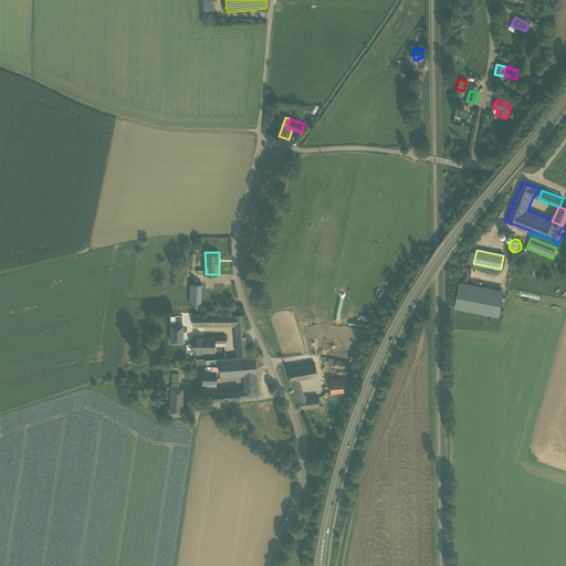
[(459,285),(503,293),(503,290),(460,282),(459,285)]
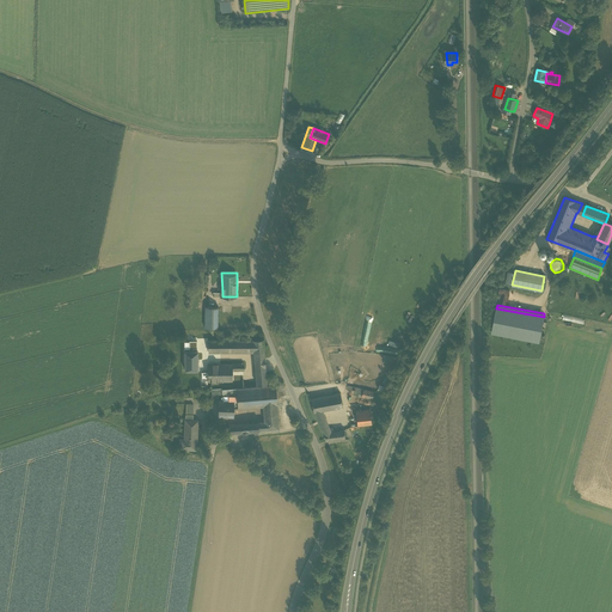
[(204,328),(218,329),(219,307),(206,306),(204,328)]
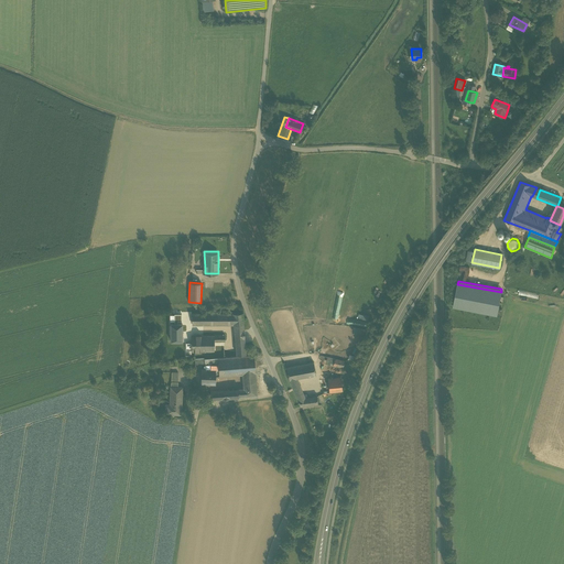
[(501,292),(457,284),(453,306),(497,314),(501,292)]
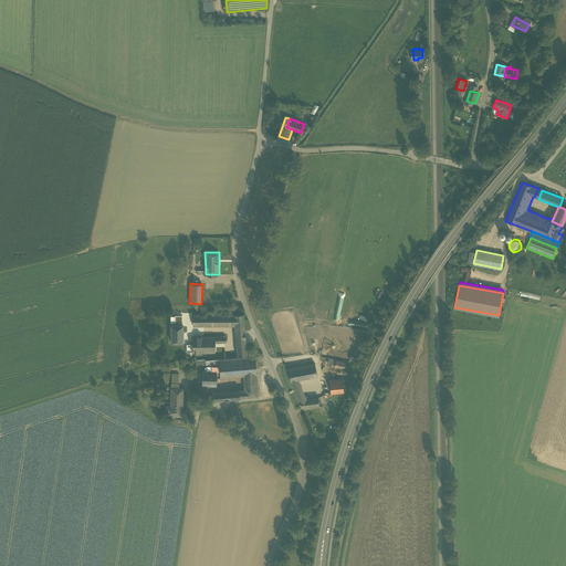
[(234,325),(236,333),(244,333),(243,314),(233,314),(192,315),(192,325),(234,325)]
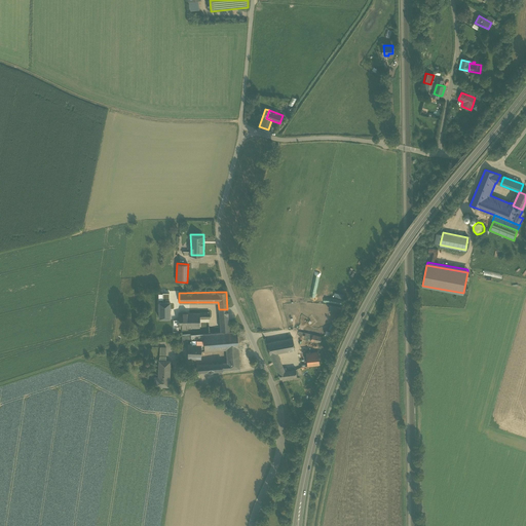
[(158,311),(159,318),(170,318),(170,302),(165,302),(162,302),(158,302),(158,304),(157,304),(157,311),(158,311)]
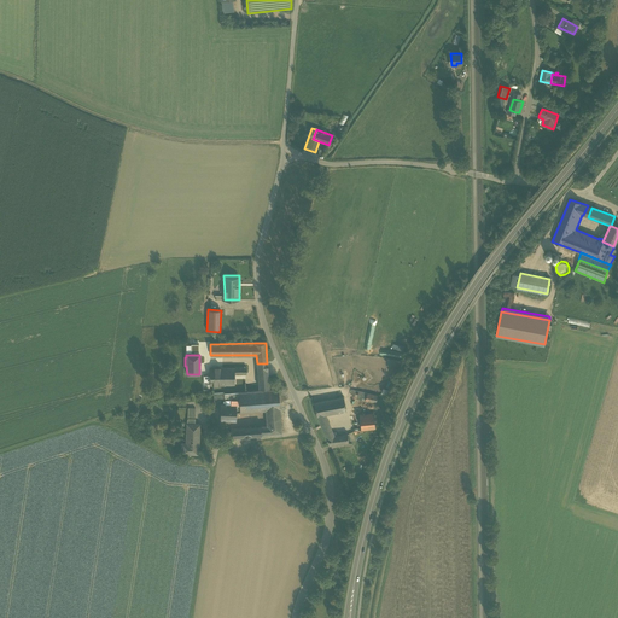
[(260,389),(269,389),(268,367),(257,368),(258,382),(260,389)]
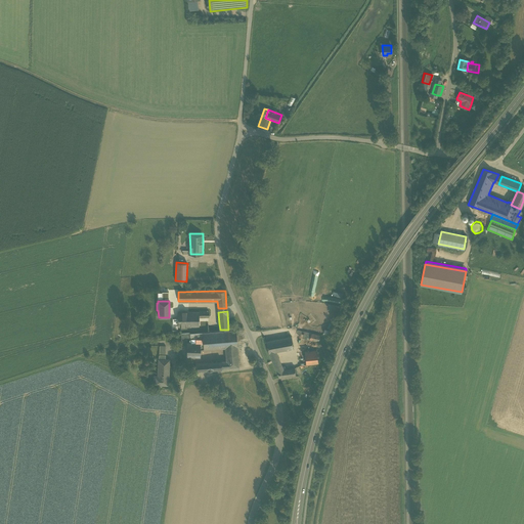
[(191,326),(191,322),(189,322),(189,319),(187,319),(187,312),(178,312),(178,318),(172,318),(172,325),(178,325),(178,326),(191,326)]
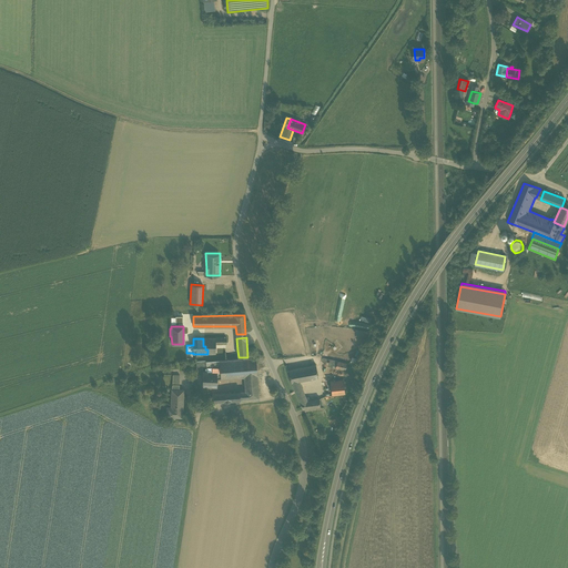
[(215,338),(203,338),(203,346),(205,346),(205,350),(208,350),(208,354),(215,354),(215,344),(215,338)]
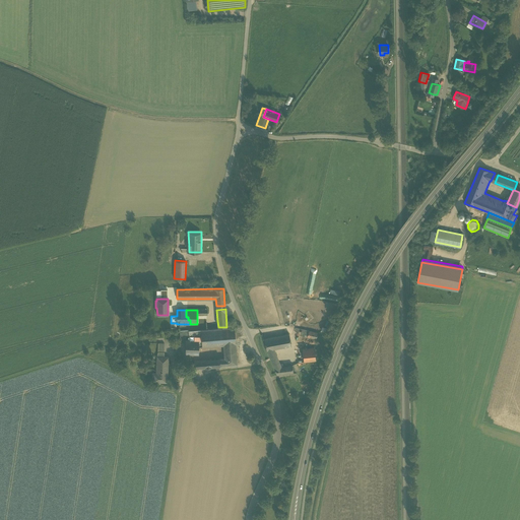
[(235,327),(200,330),(202,346),(223,345),(224,359),(209,360),(210,367),(237,365),(235,327)]
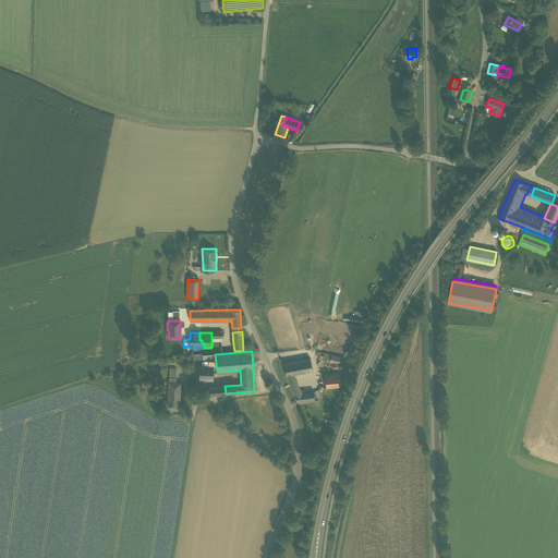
[(314,359),(329,361),(331,354),(316,351),(314,359)]
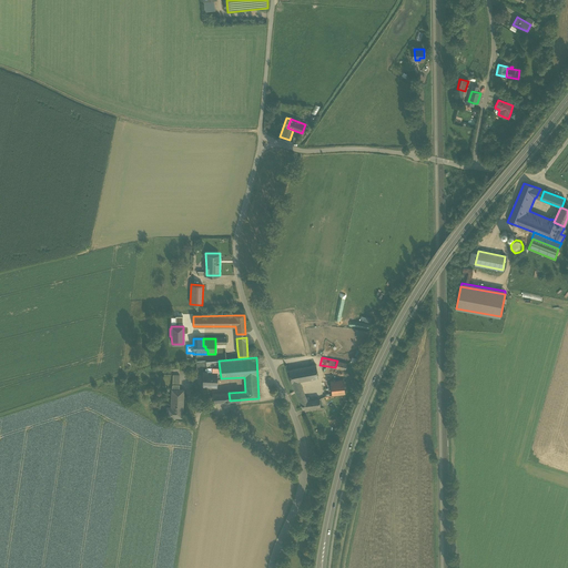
[(216,379),(221,378),(219,361),(206,362),(206,361),(191,362),(192,372),(203,372),(217,372),(216,379)]
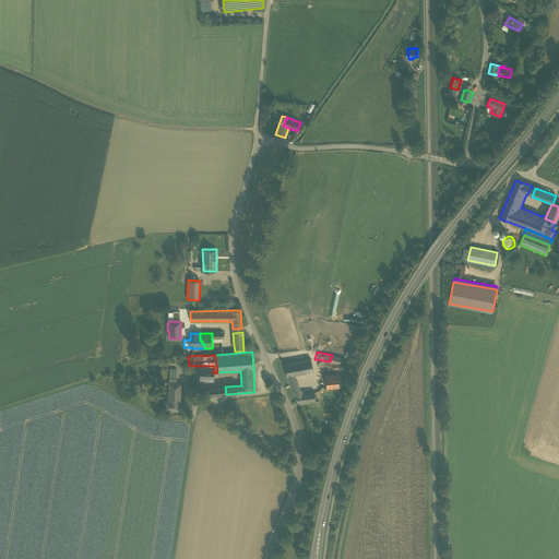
[(342,358),(332,355),(330,361),(340,365),(342,358)]
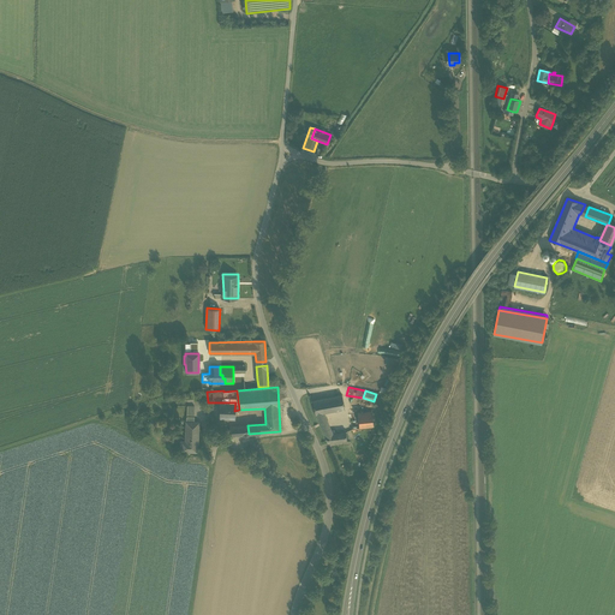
[(312,401),(315,415),(323,413),(345,408),(342,395),(312,401)]
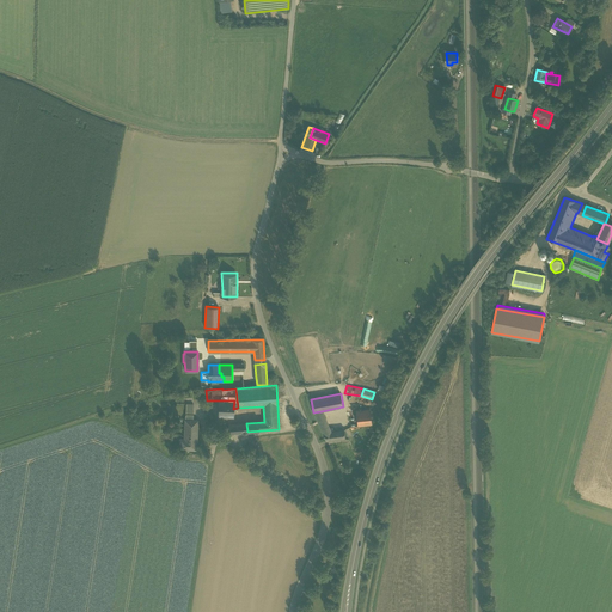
[(218,416),(233,416),(233,409),(234,401),(219,401),(218,416)]
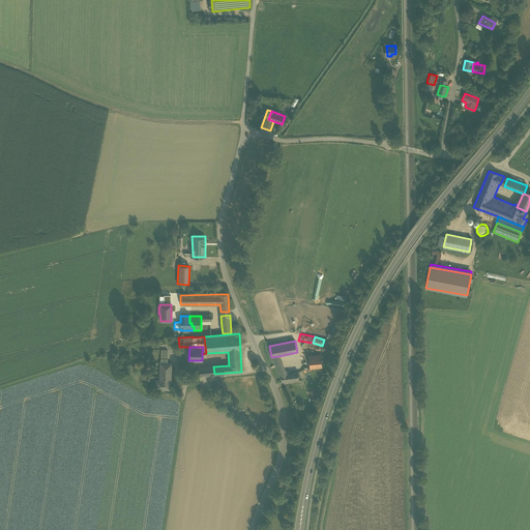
[(307,356),(310,370),(322,367),(320,354),(307,356)]
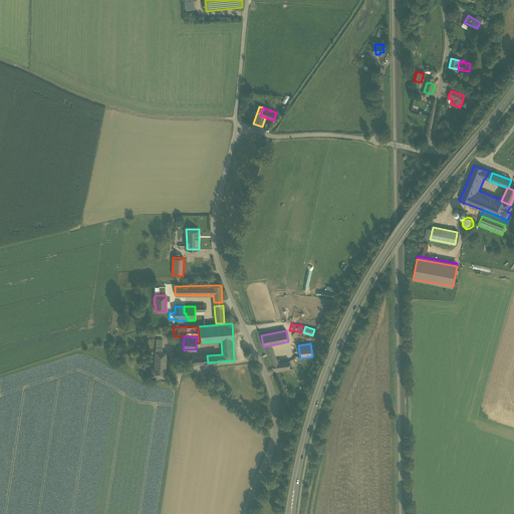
[(278,362),(270,345),(263,346),(274,370),(290,368),(289,361),(278,362)]
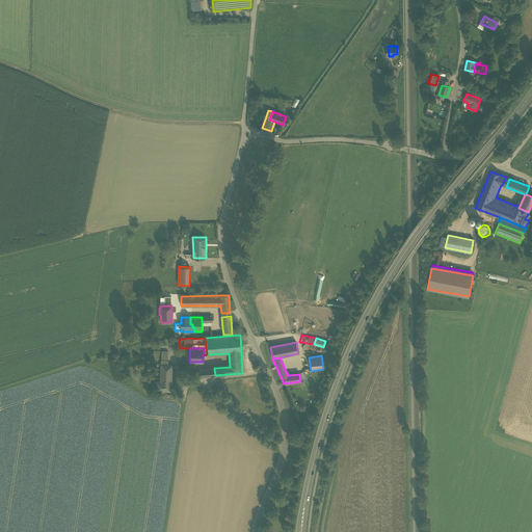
[(156,391),(170,391),(171,366),(167,365),(167,361),(161,361),(161,365),(160,381),(160,386),(156,386),(156,391)]
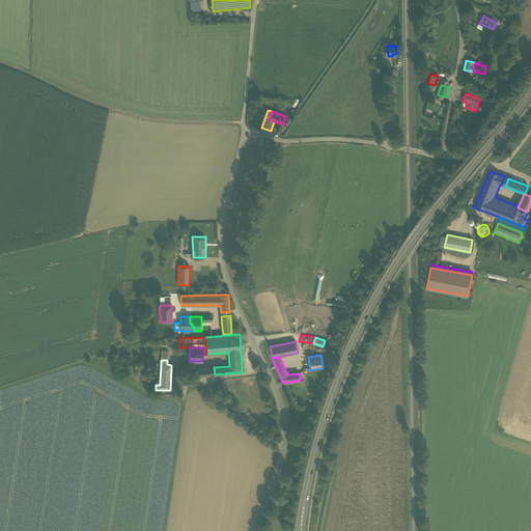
[(199,375),(211,375),(210,367),(198,368),(199,375)]
